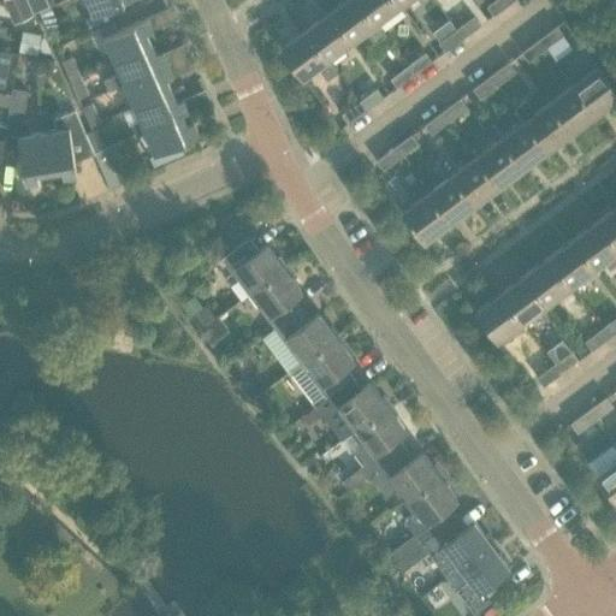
[(27,0),(9,0),(18,21),(33,15),(27,0)]
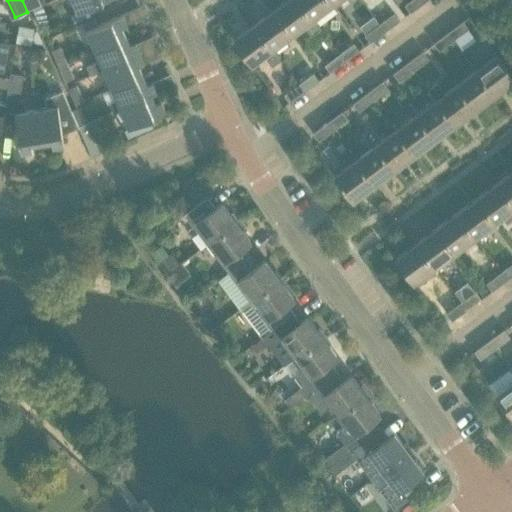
[(24,0),(29,10),(33,8),(42,4),(40,0),(24,0)]
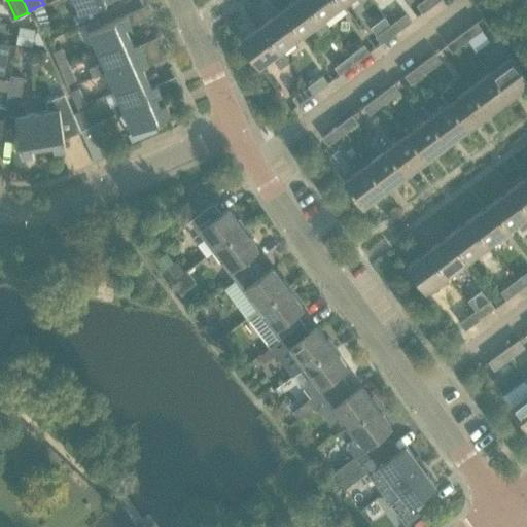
[(75,0),(81,12),(93,7),(109,0),(75,0)]
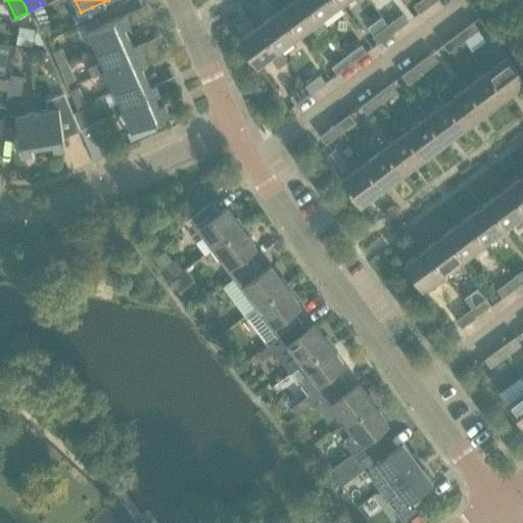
[(320,20),(303,0),(292,0),(280,9),(299,36),(312,27),(319,36),(327,30),(320,20)]
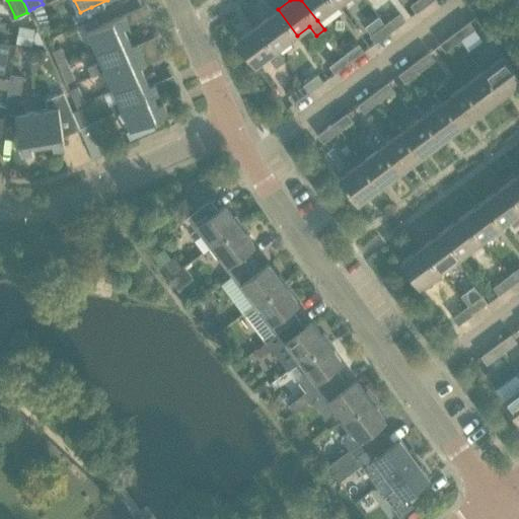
[(301,0),(317,20),(338,5),(334,0),(301,0)]
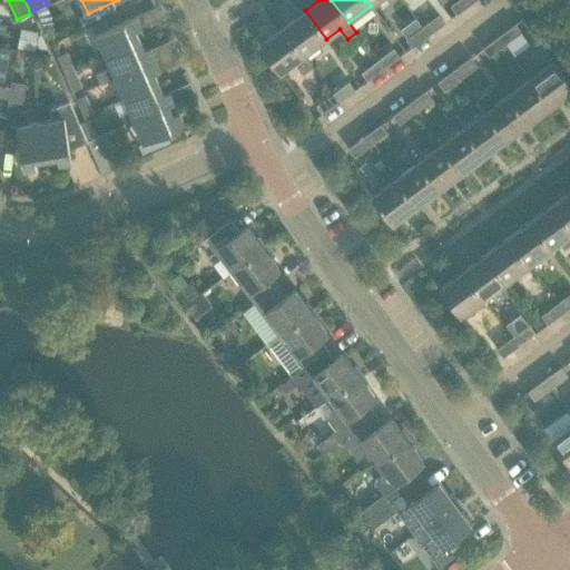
[(458,13),(474,1),(472,0),(458,0),(451,6),(458,13)]
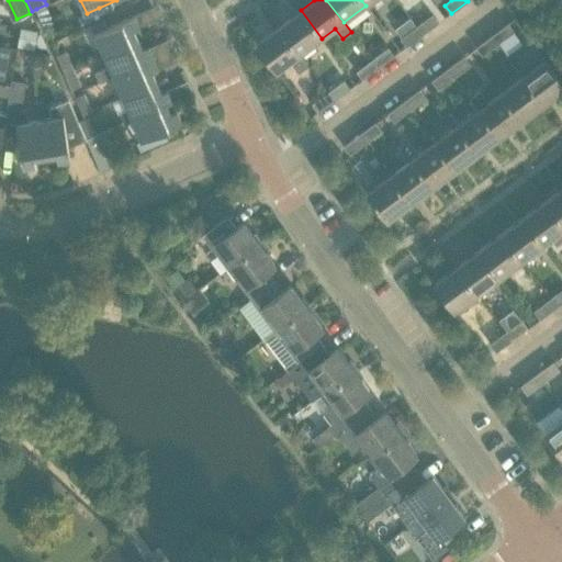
[(46,4),(36,9),(44,27),(54,23),(46,4)]
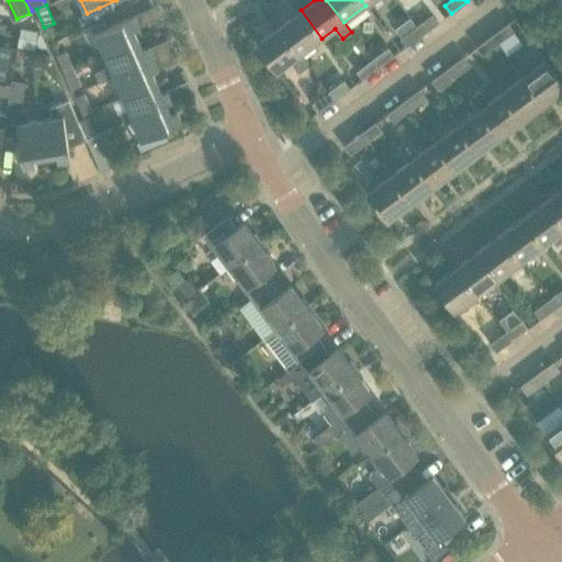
[(87,13),(78,18),(81,24),(102,15),(99,8),(87,13)]
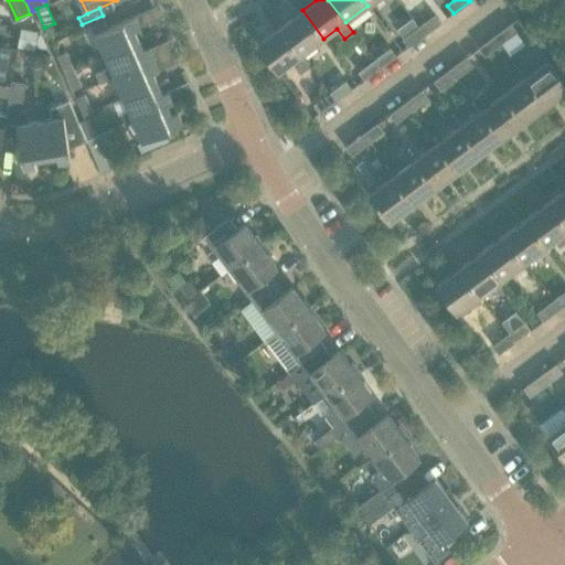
[(302,10),(279,27),(300,55),(323,39),(302,10)]
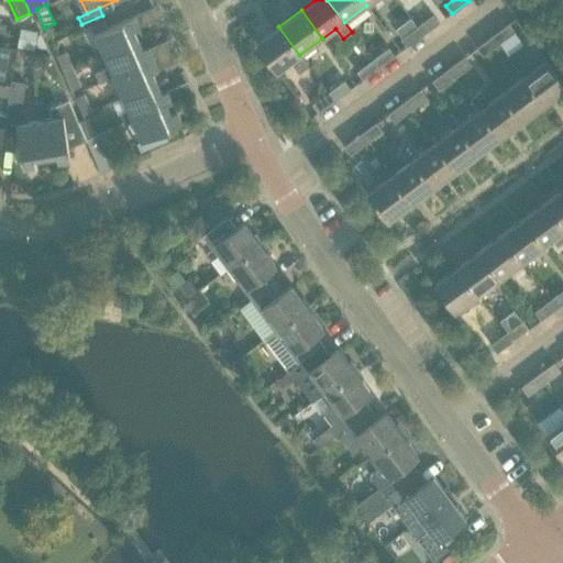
[(433,14),(417,26),(423,34),(439,23),(433,14)]
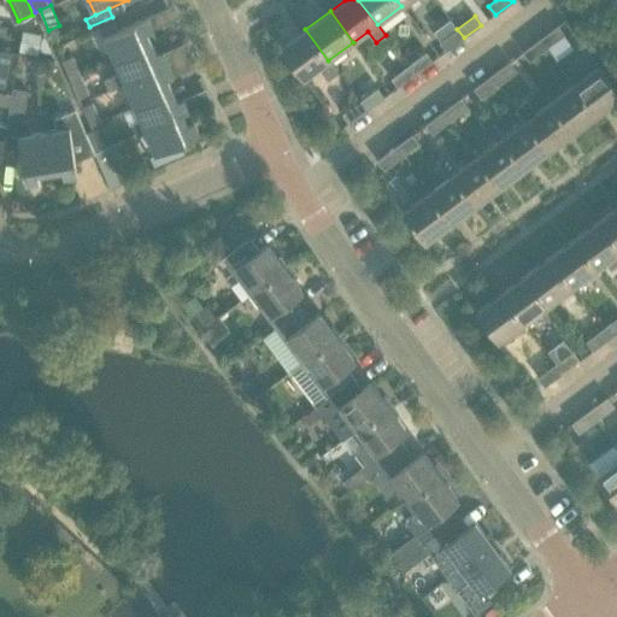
[(104,37),(115,62),(153,45),(147,33),(154,30),(150,17),(118,30),(104,37)]
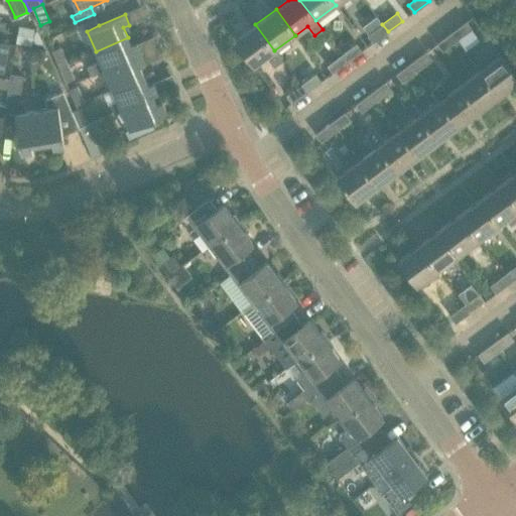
[(96,18),(83,24),(87,31),(99,25),(96,18)]
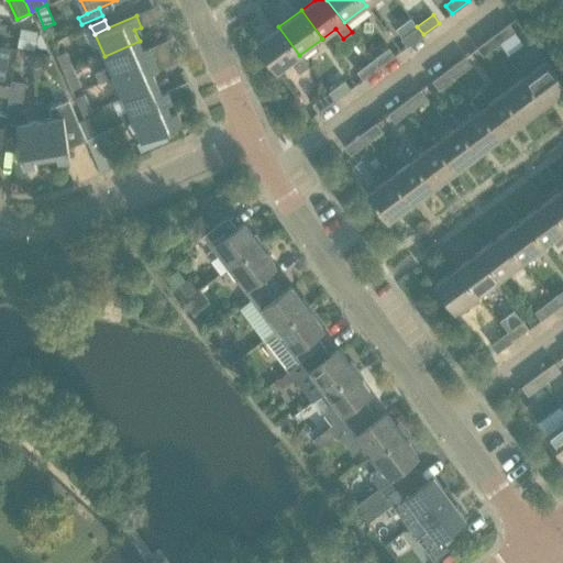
[(510,23),(494,35),(500,43),(517,31),(510,23)]
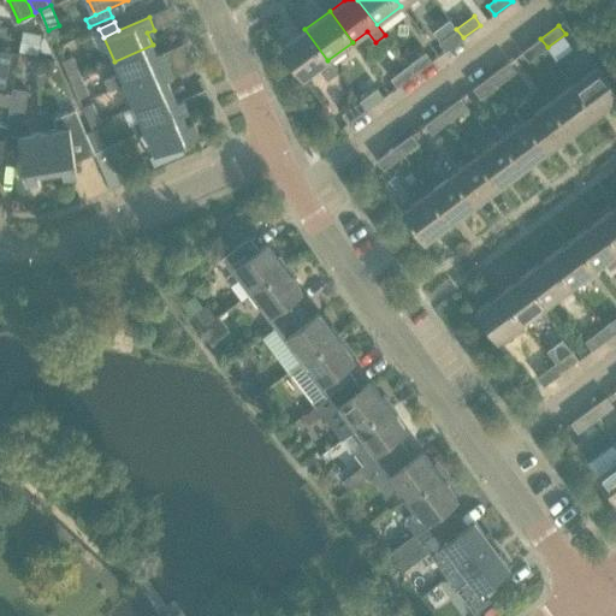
[(25,29),(22,51),(41,53),(41,52),(43,36),(45,33),(25,29)]
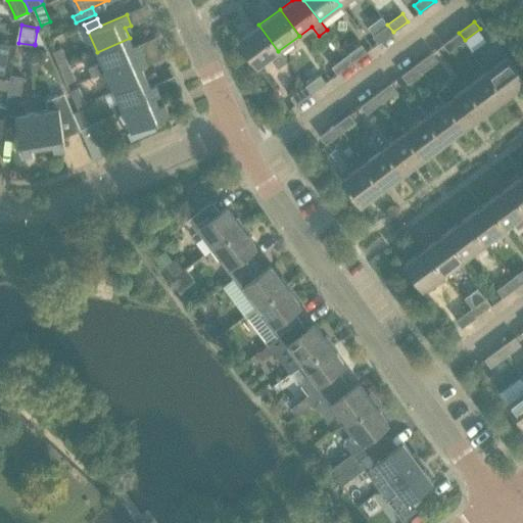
[(258,25),(239,40),(238,41),(257,66),(270,57),(277,67),(286,61),(278,51),(258,25)]
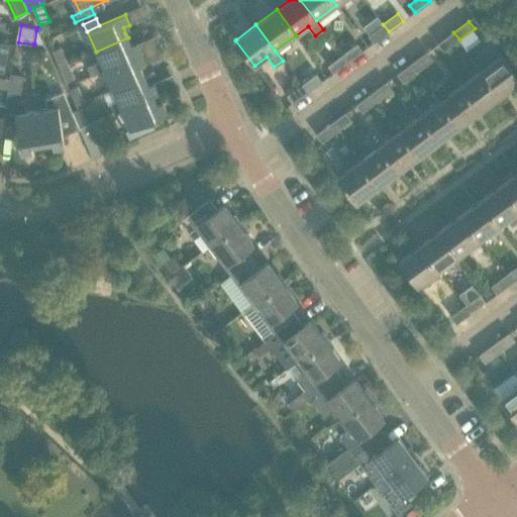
[(383,24),(369,34),(375,42),(389,31),(383,24)]
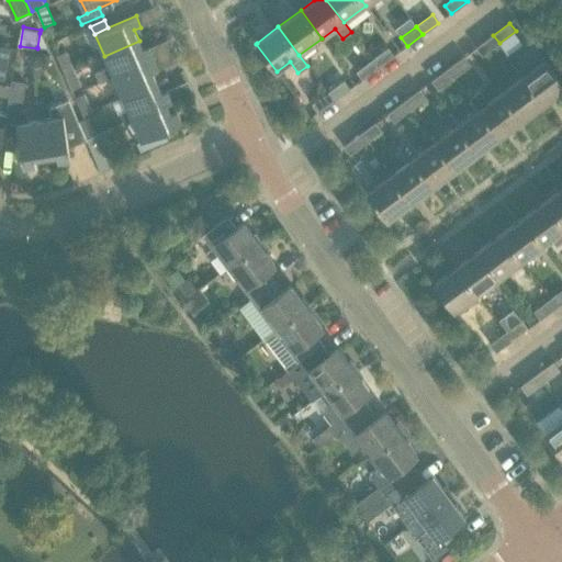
[(40,33),(37,47),(48,48),(43,33),(40,33)]
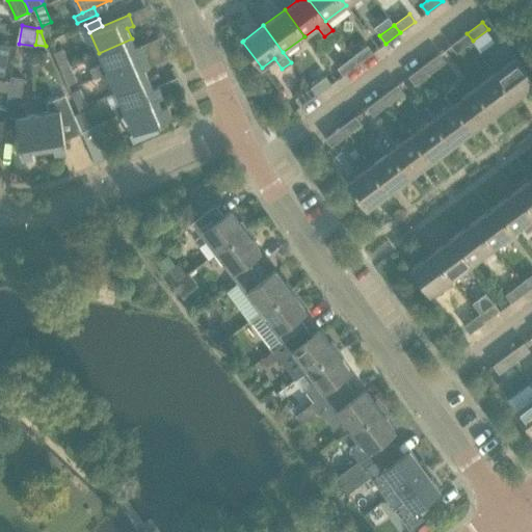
[(467,33),(451,45),(457,53),(473,41),(467,33)]
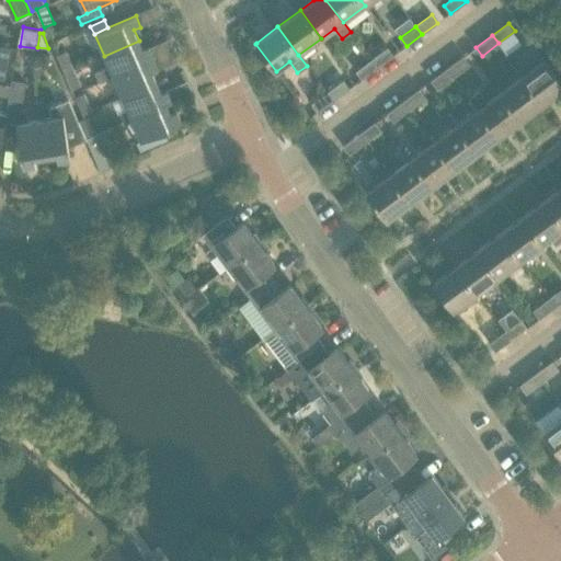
[(100,83),(114,77),(155,59),(150,48),(144,50),(139,41),(104,56),(109,66),(94,72),(100,83)]
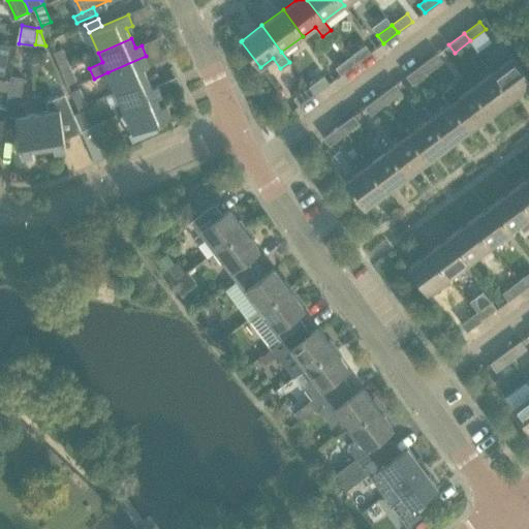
[(0,73),(4,75),(10,45),(0,42),(0,73)]
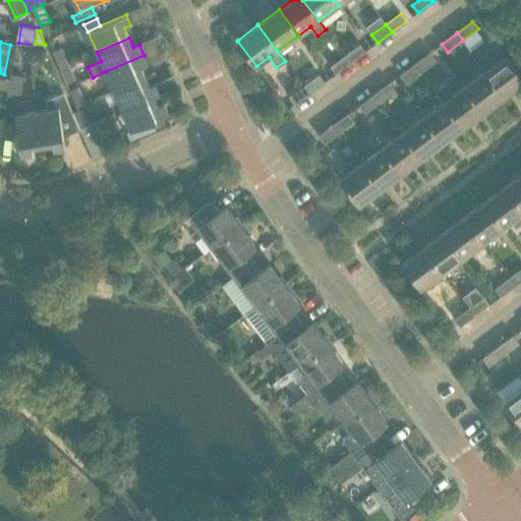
[(360,44),(345,55),(351,62),(366,51),(360,44)]
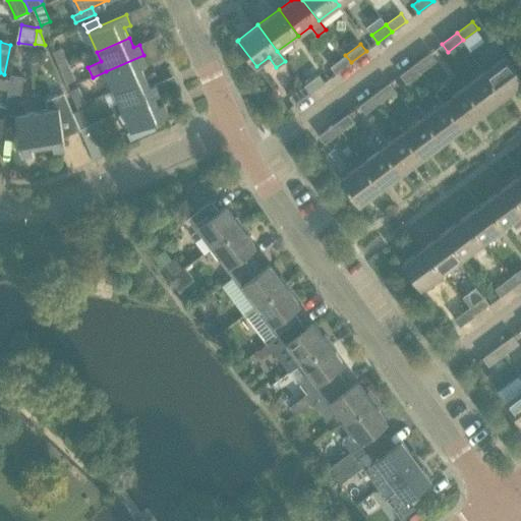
[(68,64),(62,48),(53,52),(60,67),(68,64)]
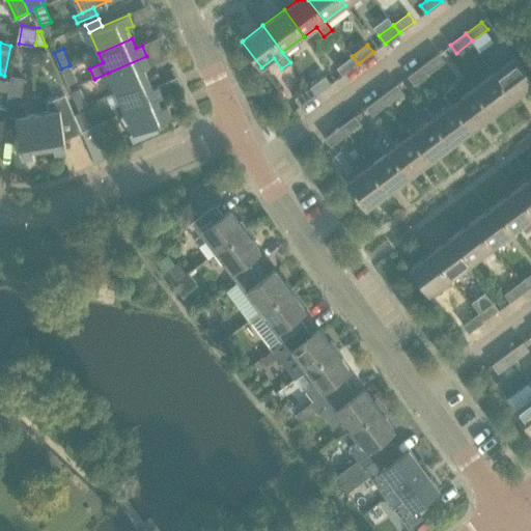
[(439,53),(423,64),(429,73),(445,61),(439,53)]
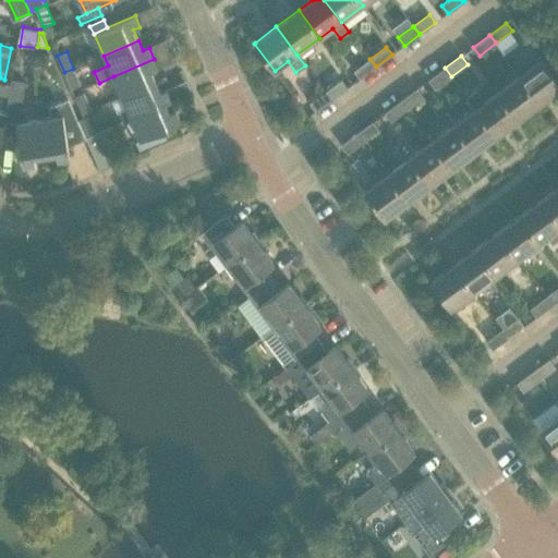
[(113,76),(122,98),(157,83),(153,72),(158,70),(154,59),(113,76)]
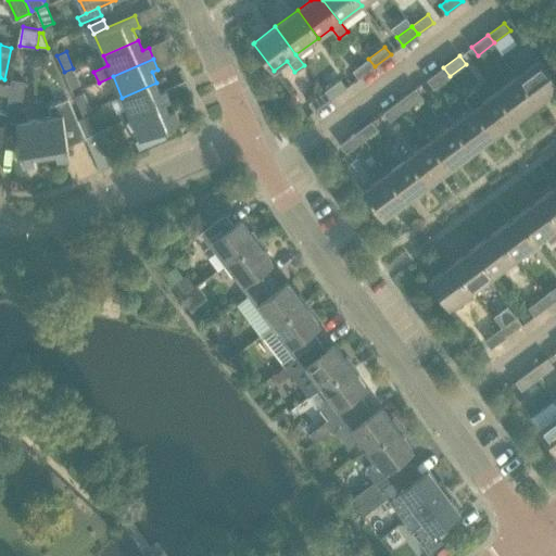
[(368,59),(353,71),(358,79),(375,66),(368,59)]
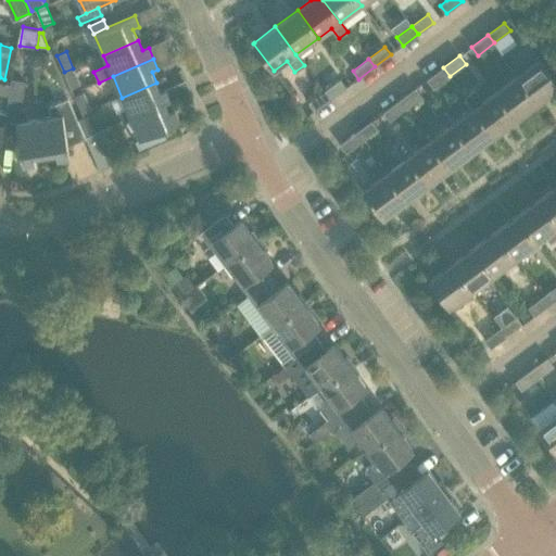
[(538,103),(555,88),(555,81),(539,60),(517,76),(538,103)]
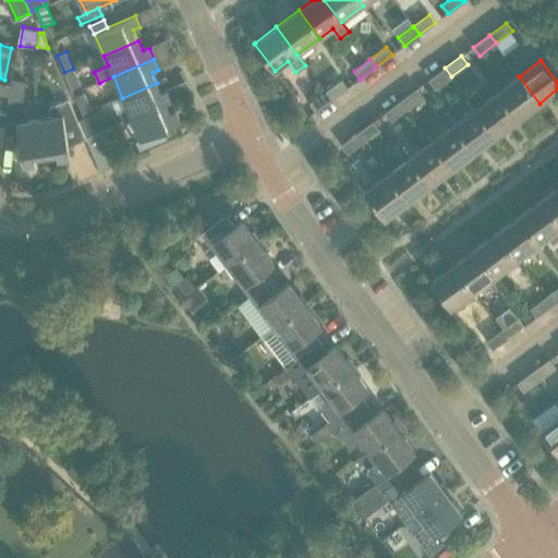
[(445,68),(429,80),(435,88),(451,76),(445,68)]
